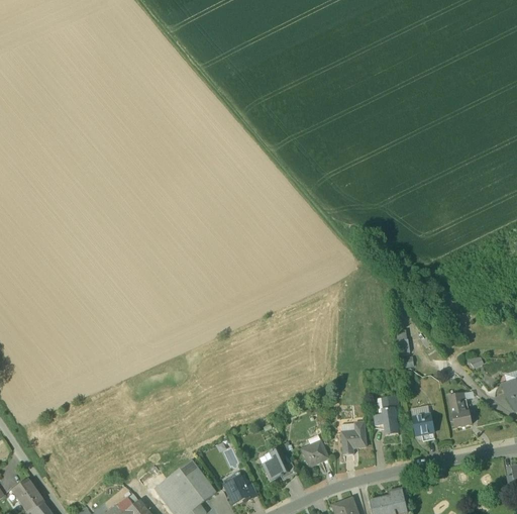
[(408,329),(398,330),(399,351),(408,350),(408,329)]
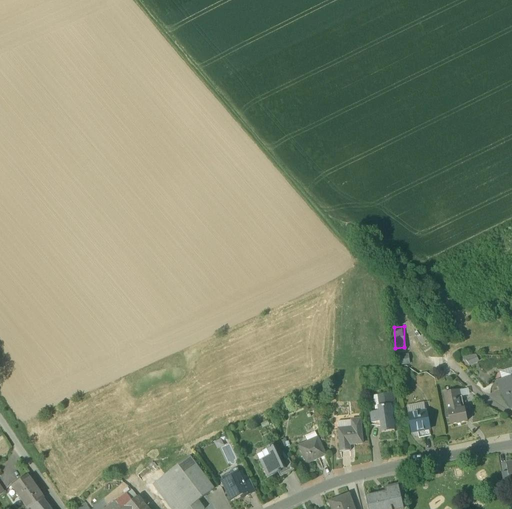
[(476,353),(462,354),(463,359),(466,358),(469,363),(478,359),(476,353)]
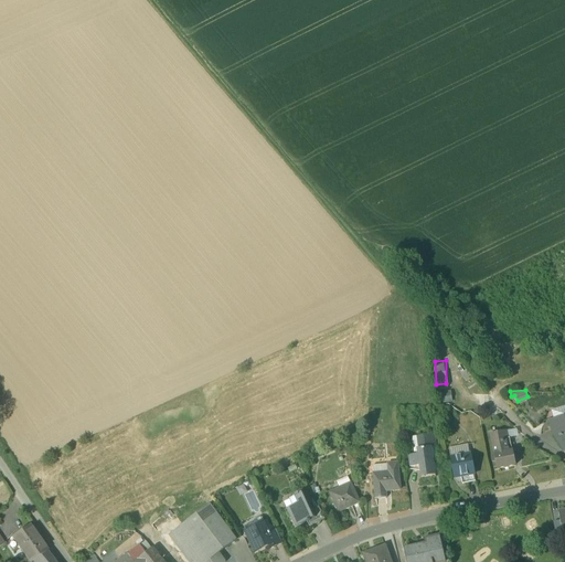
[(440,391),(441,401),(452,400),(451,391),(440,391)]
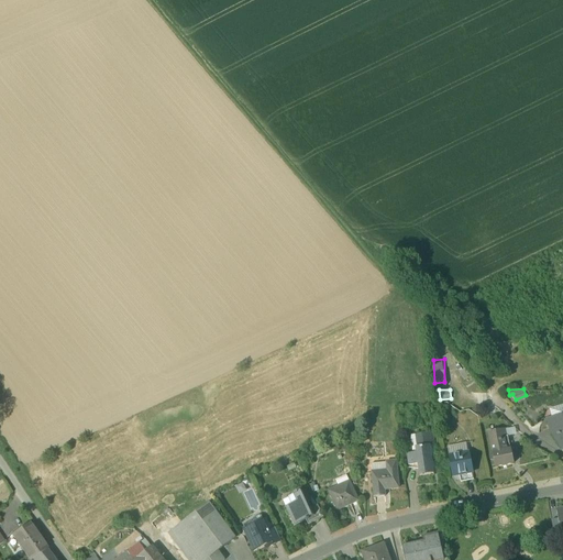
[(562,403),(550,407),(553,417),(562,414),(562,403)]
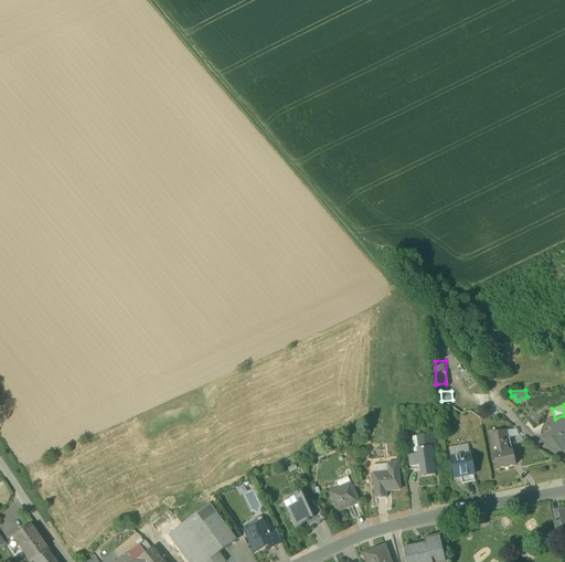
[(564,415),(555,419),(550,421),(554,433),(564,451),(564,415)]
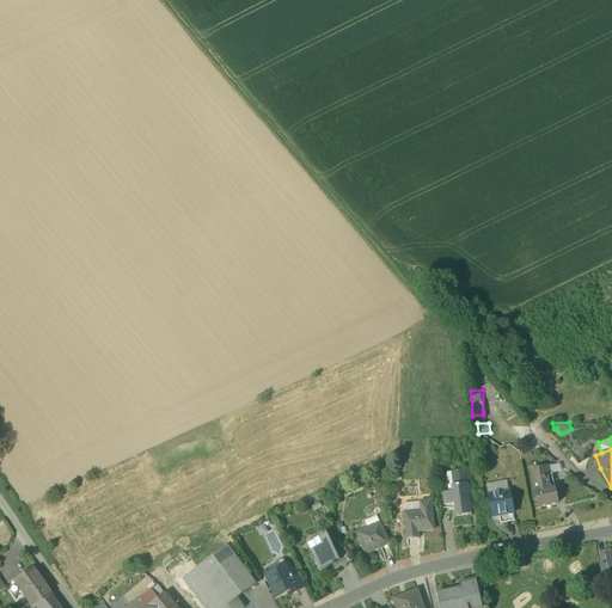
[(546,464),(531,467),(532,473),(548,471),(546,464)]
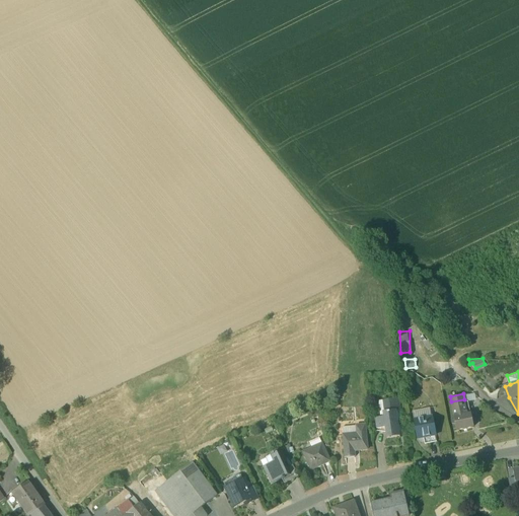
[(398,396),(379,399),(381,411),(383,411),(384,416),(375,417),(377,430),(386,430),(387,437),(399,435),(395,409),(399,408),(400,406),(398,396)]
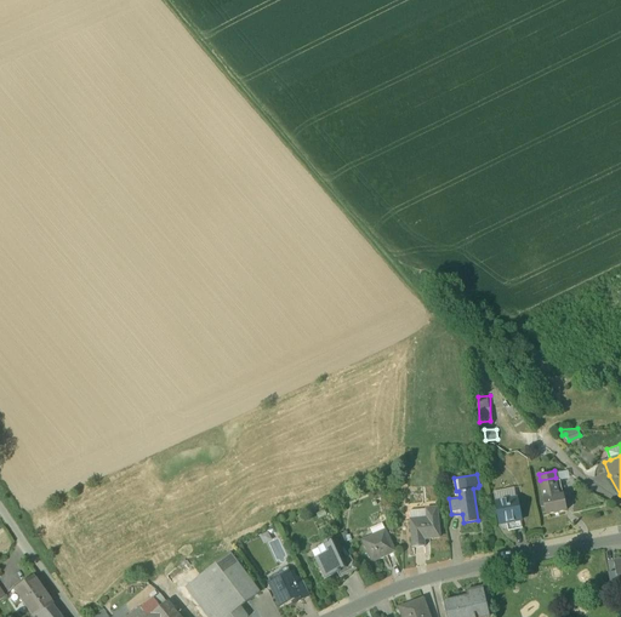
[(541,486),(543,497),(540,500),(541,504),(545,504),(547,513),(567,509),(565,503),(570,502),(568,493),(564,495),(560,481),(541,486)]
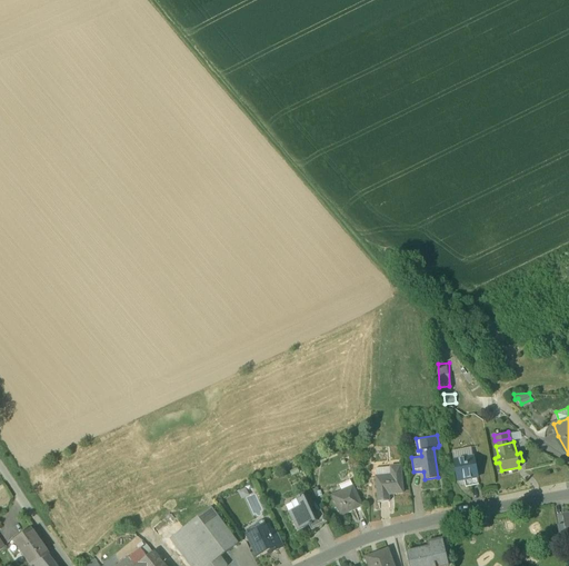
[(473,456),(453,459),(458,479),(465,478),(478,475),(473,456)]
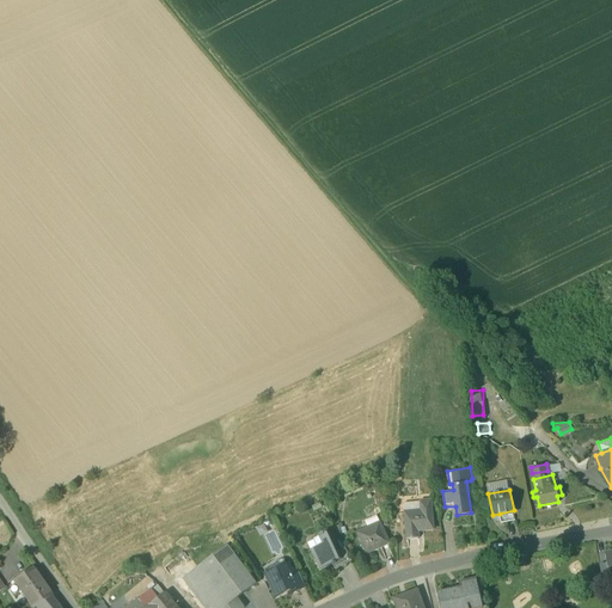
[(421,509),(404,510),(408,538),(418,536),(418,529),(434,528),(430,498),(420,499),(421,509)]
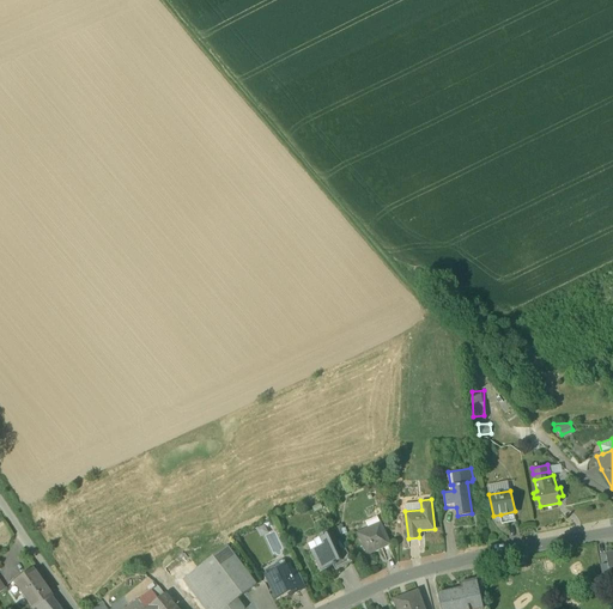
[(515,511),(501,515),(502,522),(516,519),(515,511)]
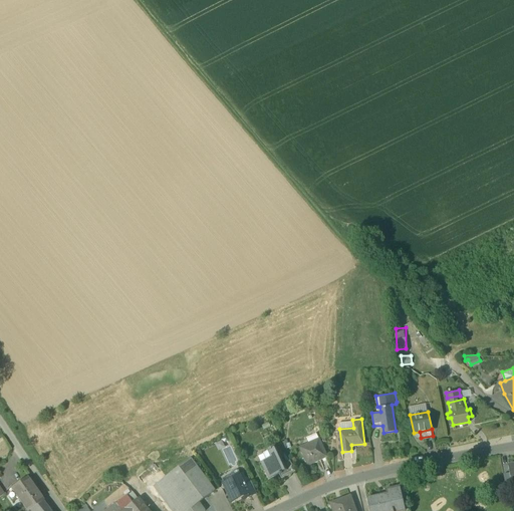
[(327,455),(318,437),(300,446),(307,461),(317,456),(319,459),(327,455)]
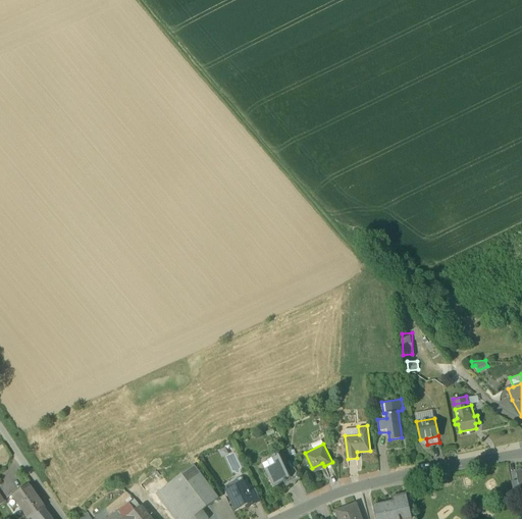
[(290,468),(281,452),(275,455),(275,454),(272,456),(269,458),(273,467),(266,470),(272,484),(283,479),(284,479),(293,475),(290,468)]
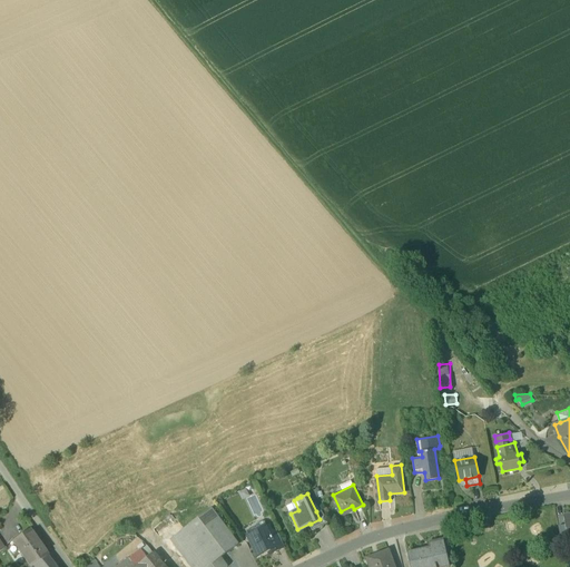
[(212,506),(170,537),(193,566),(223,566),(227,564),(220,555),(238,541),(212,506)]
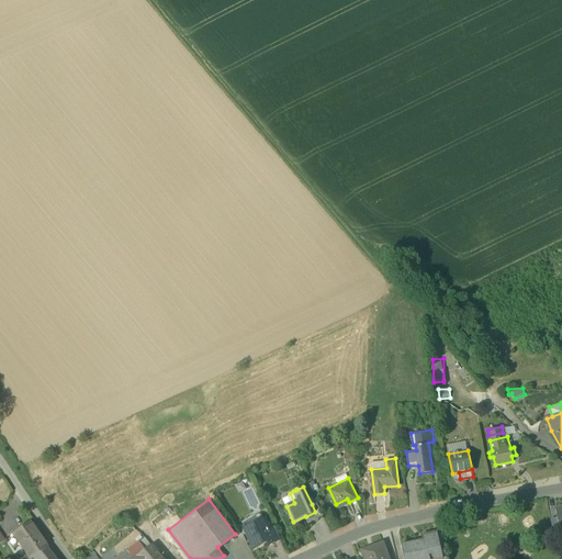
[(317,502),(312,504),(315,512),(306,516),(305,516),(307,521),(323,514),(317,502)]
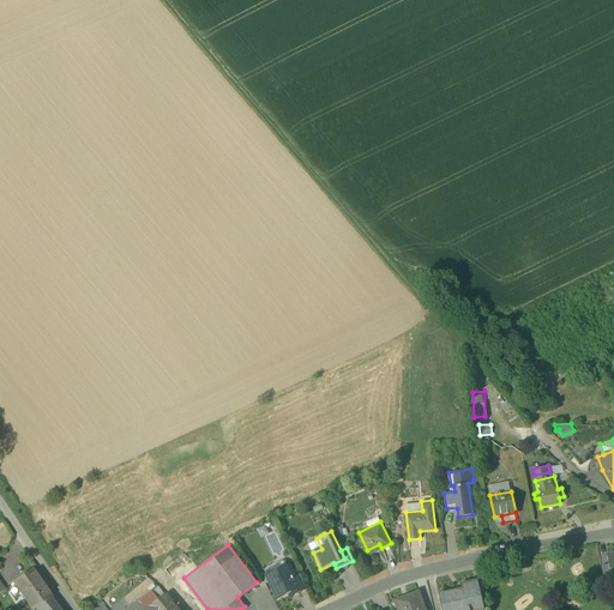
[(283,559),(276,561),(275,565),(278,569),(288,566),(286,560),(283,559)]
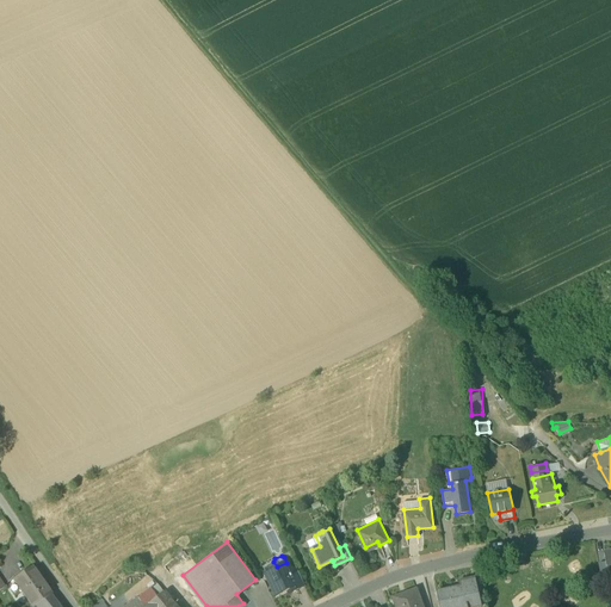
[(605,559),(598,561),(602,578),(609,577),(608,573),(605,559)]
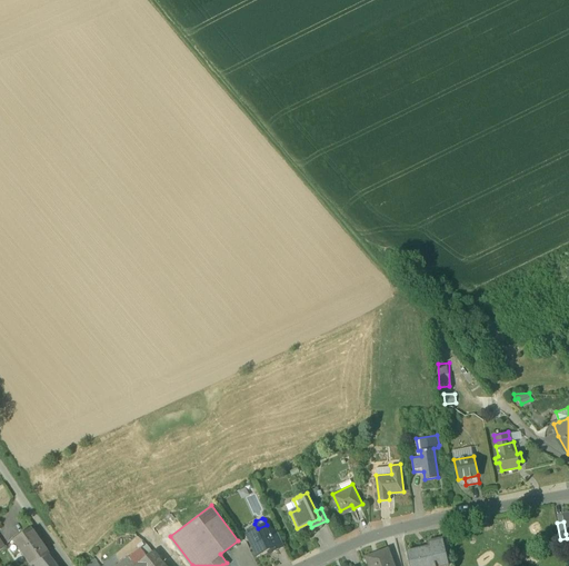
[(258,528),(257,529),(258,530),(249,535),(257,553),(268,548),(269,550),(277,547),(276,545),(277,544),(269,529),(267,524),(267,525),(258,528)]
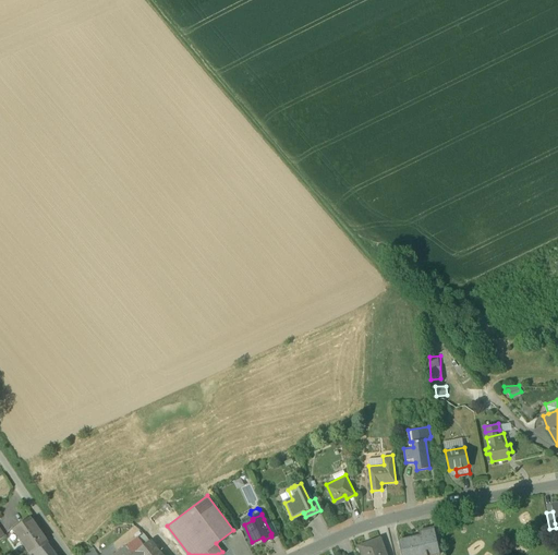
[(270,516),(264,519),(271,533),(270,534),(271,537),(278,533),(270,516)]
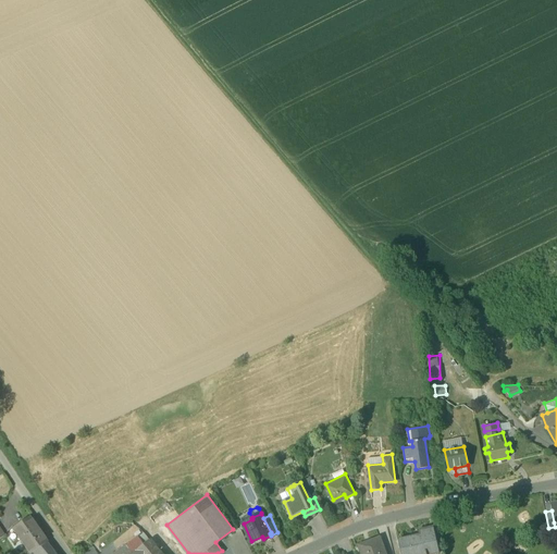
[(28,517),(12,528),(29,553),(46,541),(28,517)]
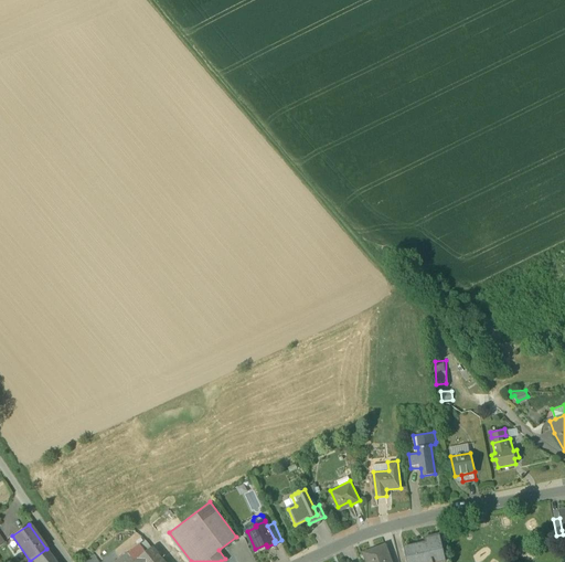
[(425,540),(406,544),(409,561),(426,561),(430,561),(433,561),(443,559),(437,532),(424,536),(425,540)]
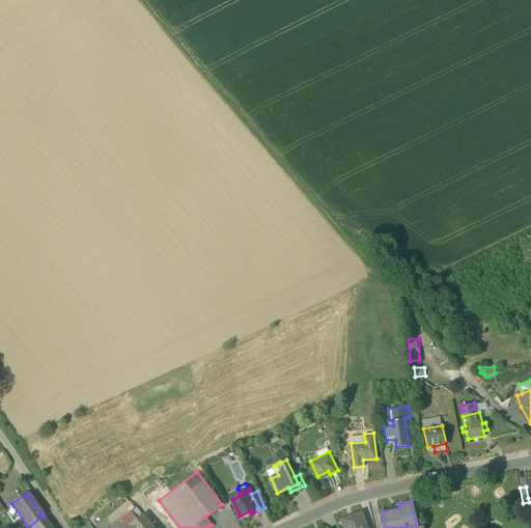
[(136,504),(113,523),(117,527),(123,527),(130,523),(143,512),(136,504)]
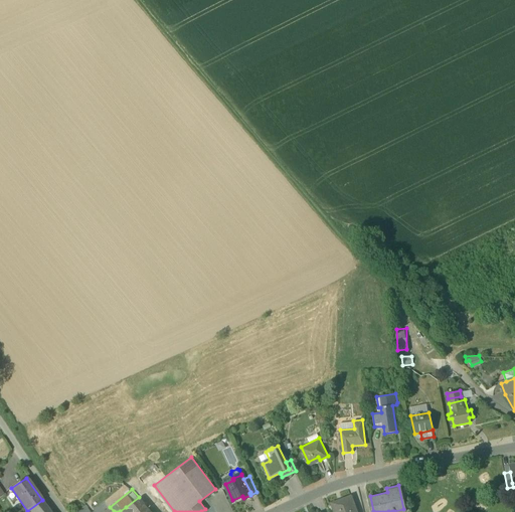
[(343,499),(331,503),(334,511),(357,511),(351,494),(342,498),(343,499)]
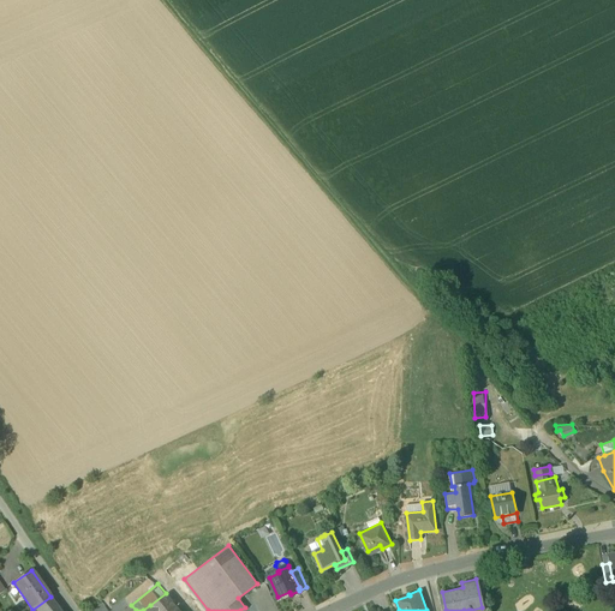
[(179,610),(166,593),(150,605),(155,610),(179,610)]
